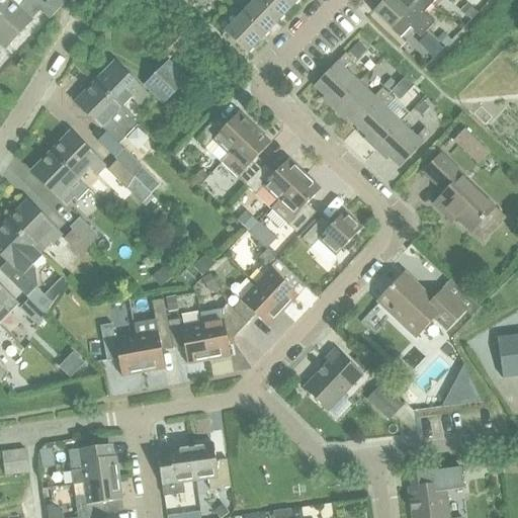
[(10,0),(0,0),(0,11),(8,3),(10,0)]
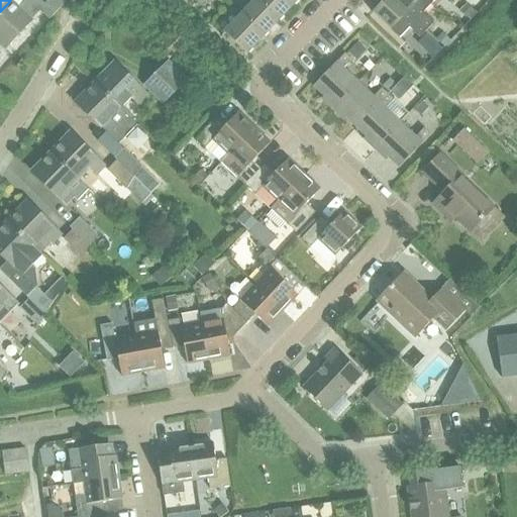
[(10,0),(8,3),(0,11),(0,41),(5,46),(39,10),(48,19),(66,0),(65,0),(45,0),(43,3),(39,0),(10,0)]
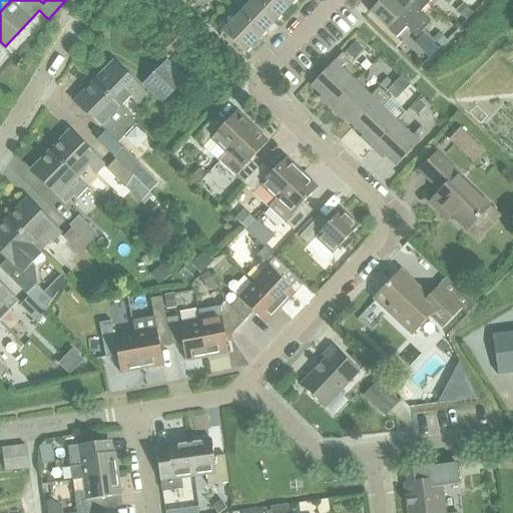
[(252,0),(251,0),(237,15),(260,37),(275,21),(252,0)]
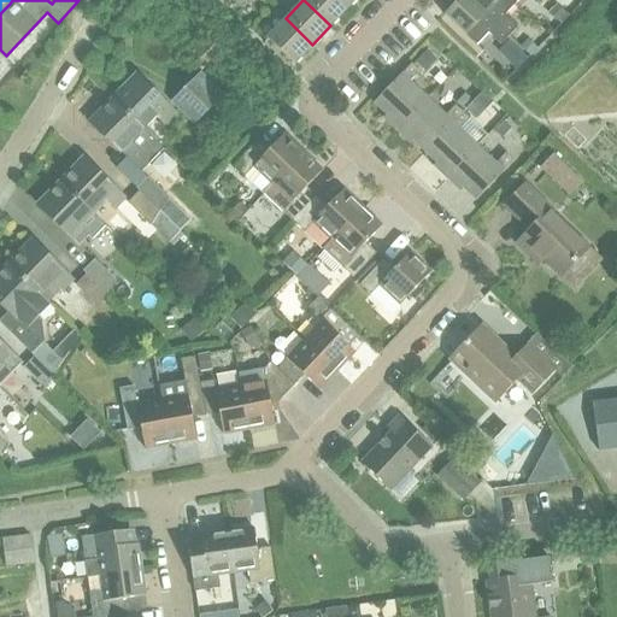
[(350,6),(342,0),(304,0),(330,25),(350,6)]
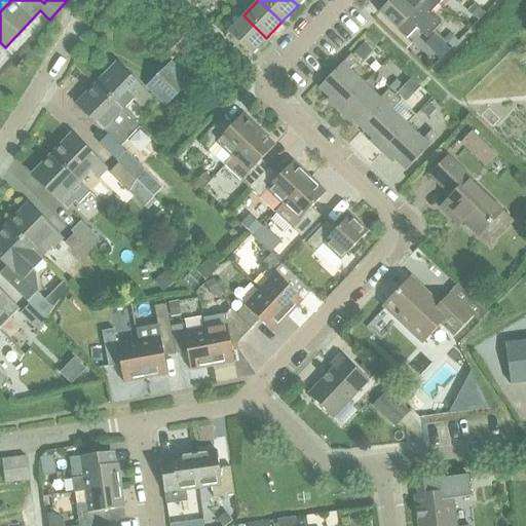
[(434,31),(401,0),(389,0),(378,13),(405,39),(415,28),(426,38),(434,31)]
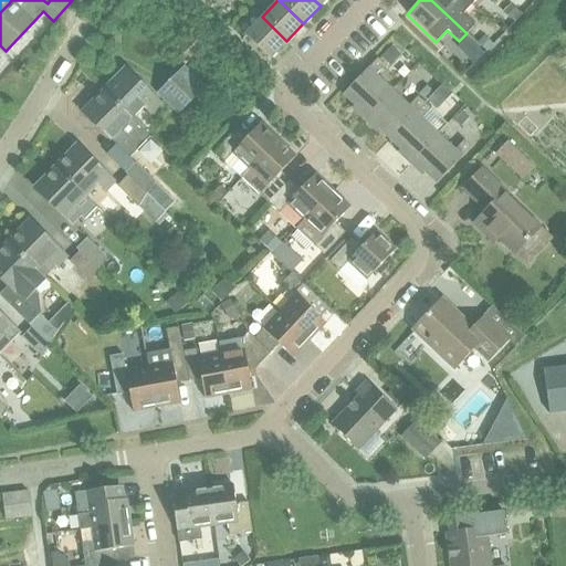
[(469,0),(431,0),(467,33),(474,25),(462,14),(472,3),(469,0)]
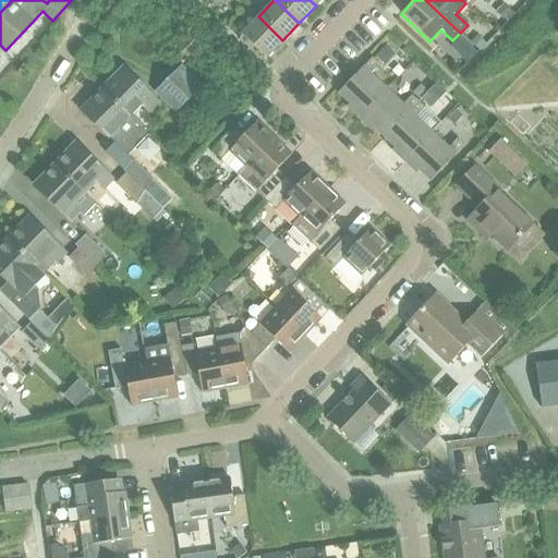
[(502,3),(495,11),(504,19),(511,11),(502,3)]
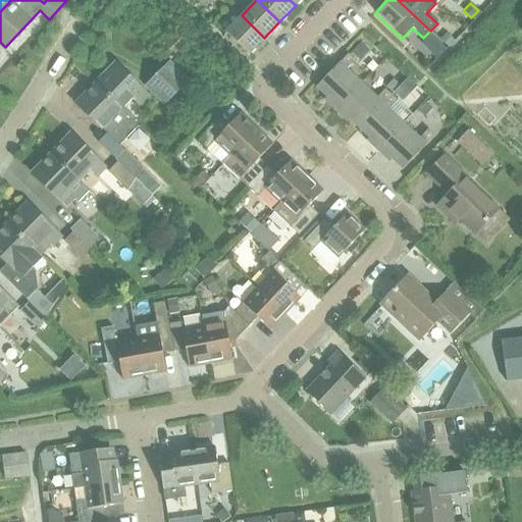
[(264,38),(242,15),(225,33),(248,54),(264,38)]
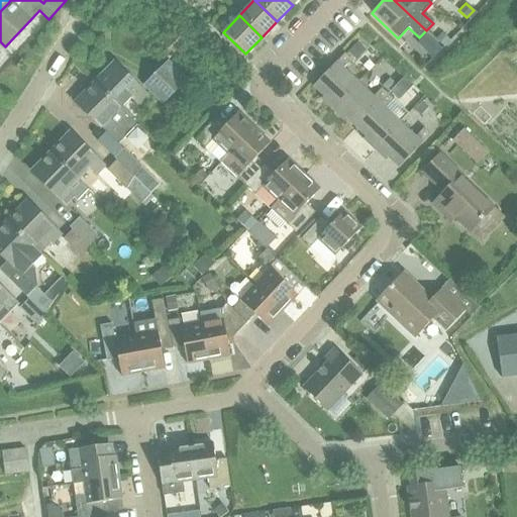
[(174,30),(158,48),(169,60),(186,41),(174,30)]
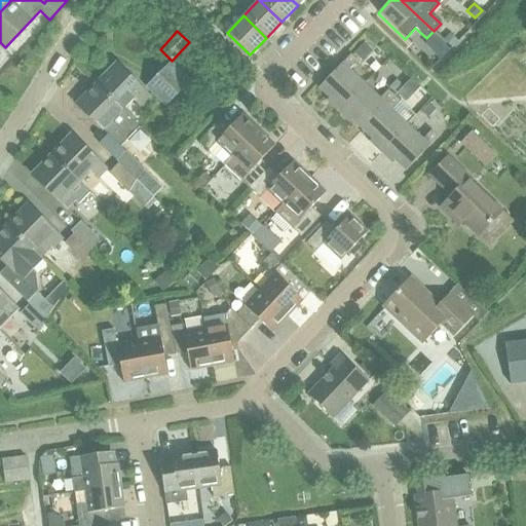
[(450,33),(443,39),(451,47),(457,40),(450,33)]
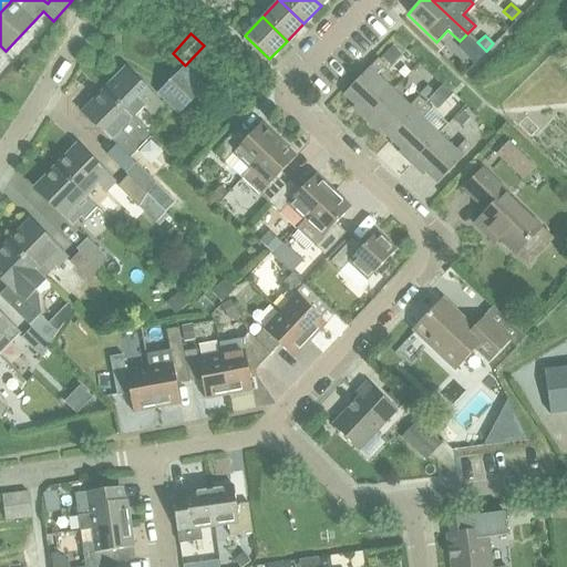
[(466,37),(456,48),(475,64),(485,53),(466,37)]
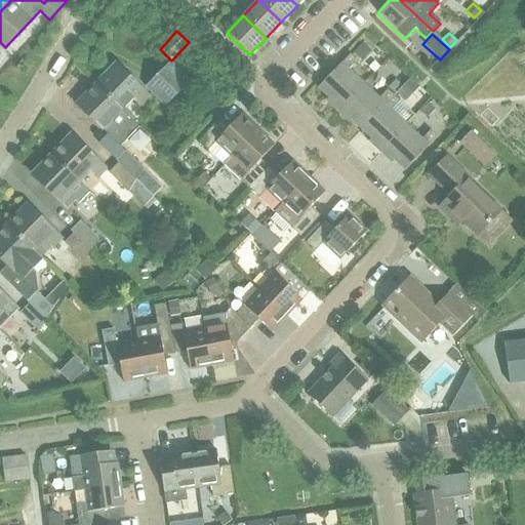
[(363,42),(353,53),(361,61),(371,50),(363,42)]
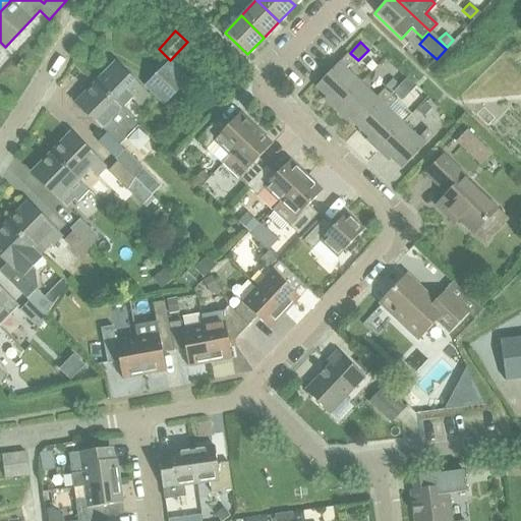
[(334,110),(360,83),(345,69),(353,60),(347,53),(314,87),(330,101),(327,104),(334,110)]
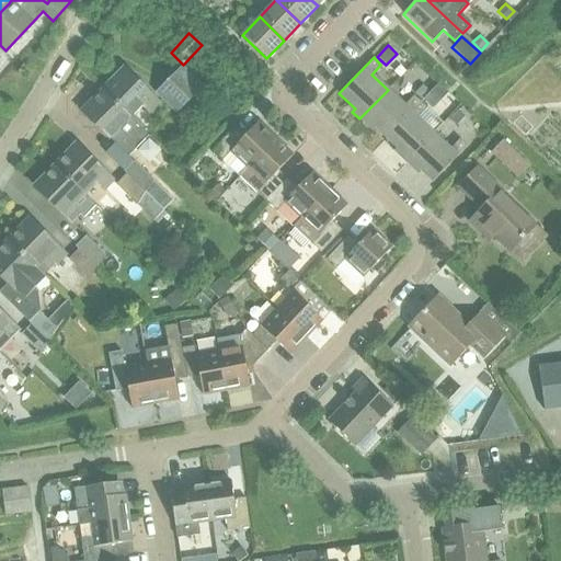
[(103,89),(130,116),(141,105),(150,114),(160,104),(124,67),(103,89)]
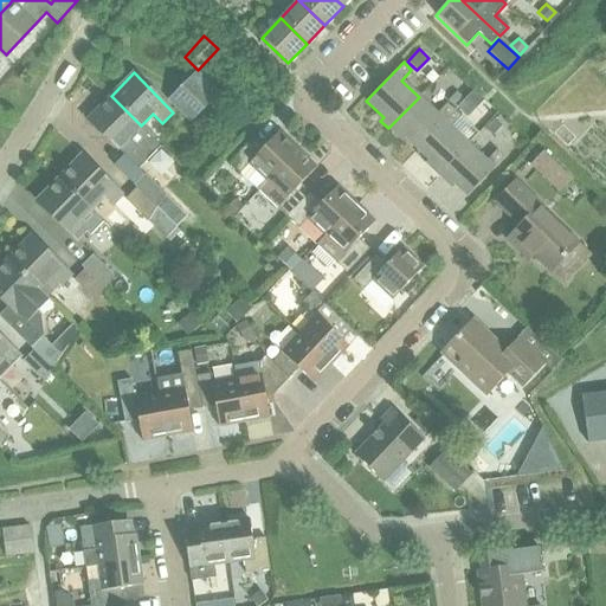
[(181,84),(168,97),(189,118),(201,105),(213,94),(192,73),(181,84)]
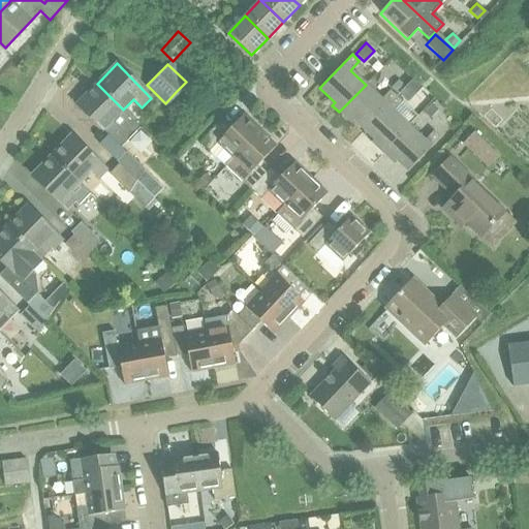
[(399,80),(391,88),(397,94),(405,86),(399,80)]
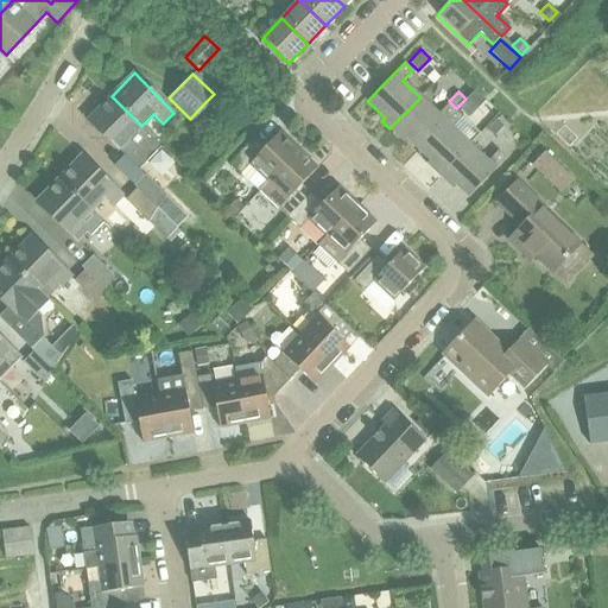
[(474,92),(458,108),(468,118),(483,101),(474,92)]
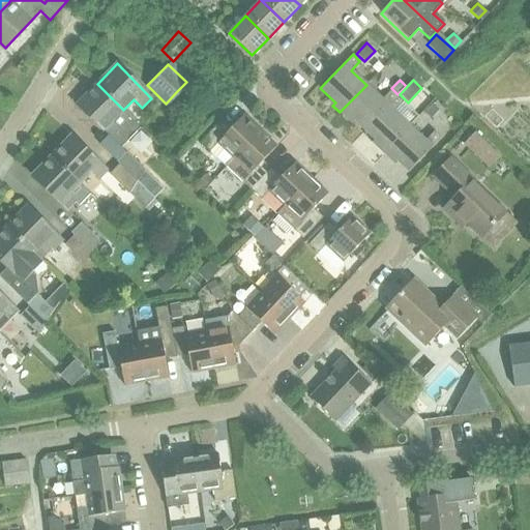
[(123,110),(97,84),(78,104),(120,146),(140,126),(123,110)]
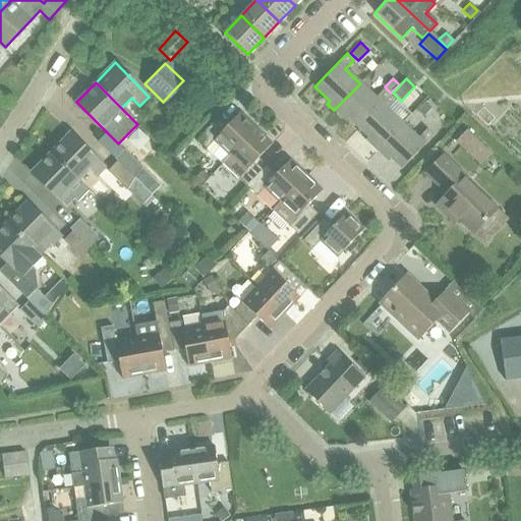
[(360,83),(334,110),(341,117),(344,114),(358,128),(390,95),(384,89),(375,98),(360,83)]
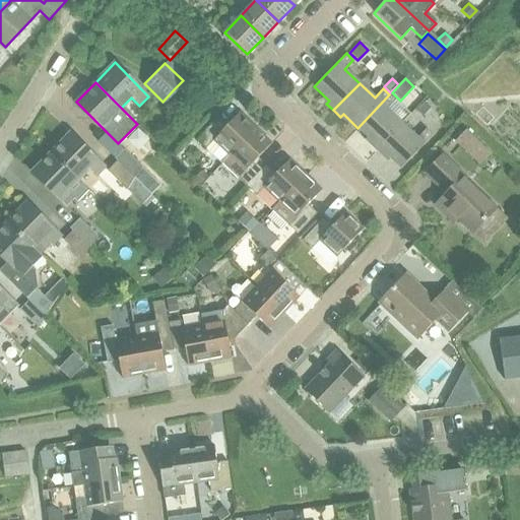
[(389,94),(358,128),(372,141),(369,143),(376,150),(401,123),(387,110),(395,101),(389,94)]
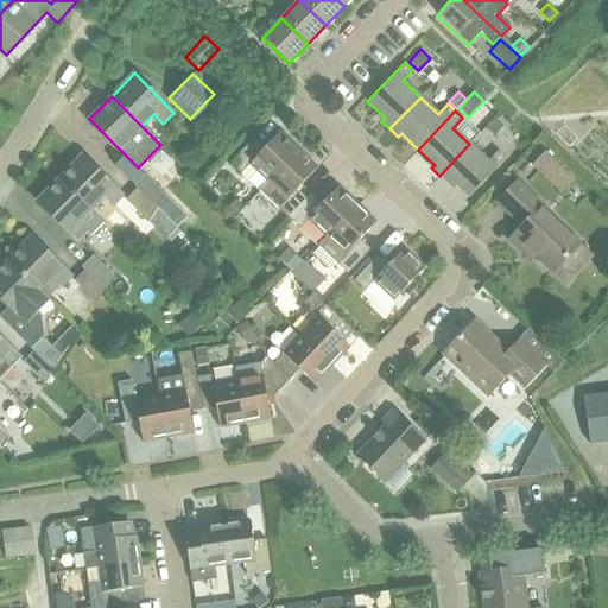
[(496,118),(486,128),(495,138),(506,127),(496,118)]
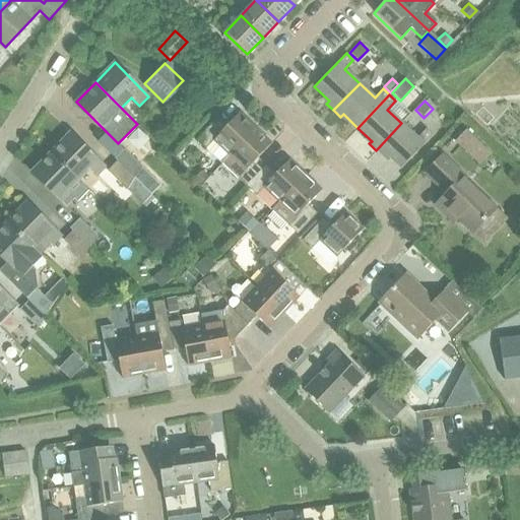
[(216,119),(196,140),(206,148),(221,164),(255,128),(239,113),(225,128),(216,119)]
